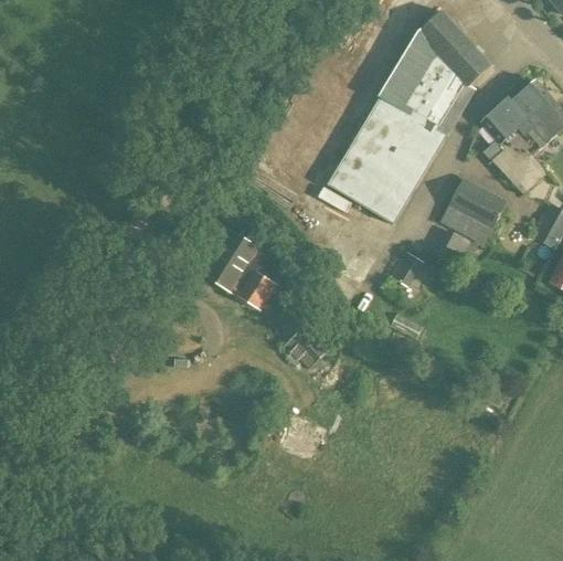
[(550,0),(562,13),(562,0),(550,0)]
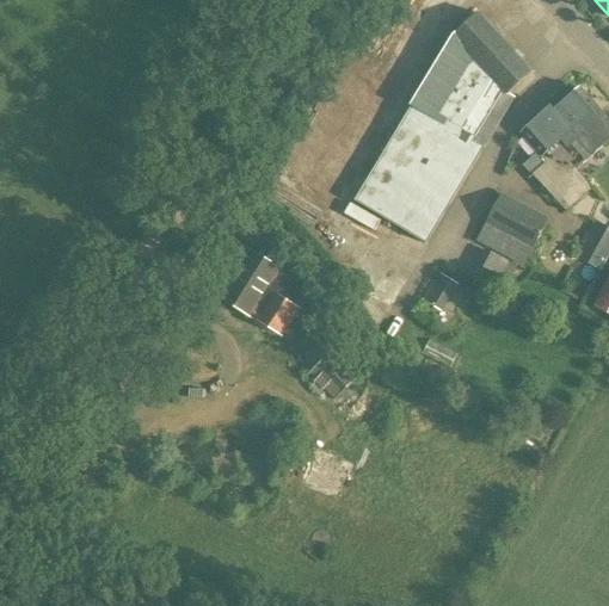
[(475,11),(456,29),(354,199),(424,241),(505,106),(499,103),(505,93),(530,69),(475,11)]
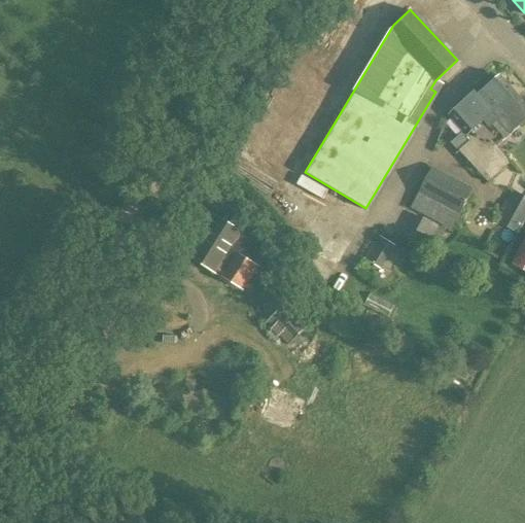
[(448,113),(469,137),(458,148),(487,180),(510,160),(496,144),(524,117),(524,106),(496,74),(476,94),(473,90),(448,113)]
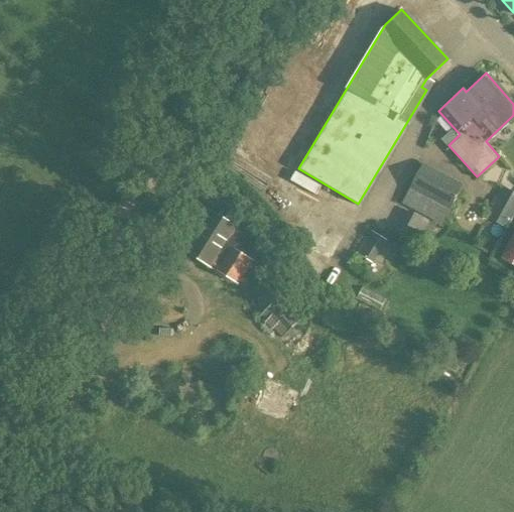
[(258,157),(251,171),(270,182),(278,167),(258,157)]
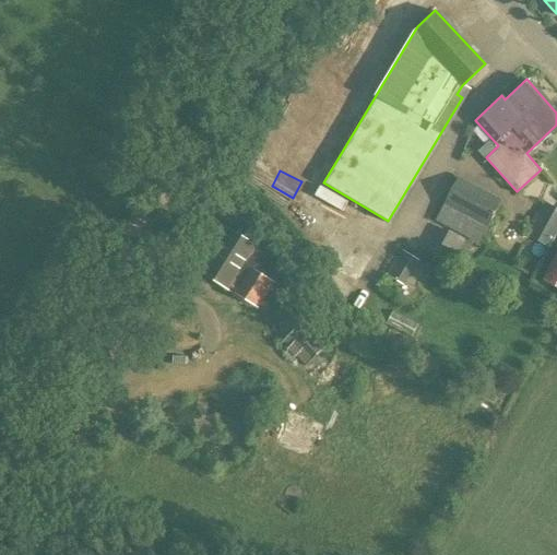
[(458,173),(434,216),(476,240),(500,196),(458,173)]
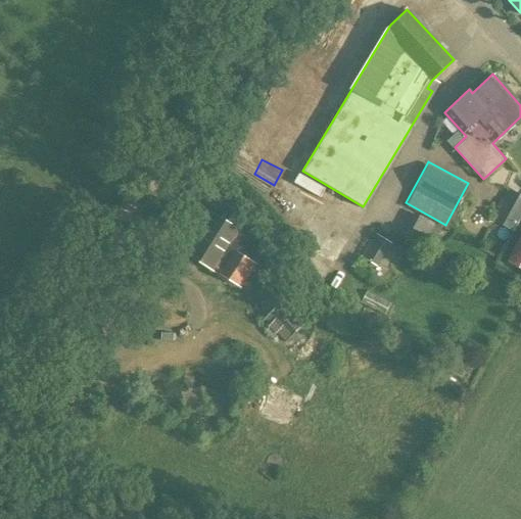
[(494,203),(496,205),(491,216),(513,228),(520,211),(520,192),(508,185),(502,197),(499,195),(494,203)]
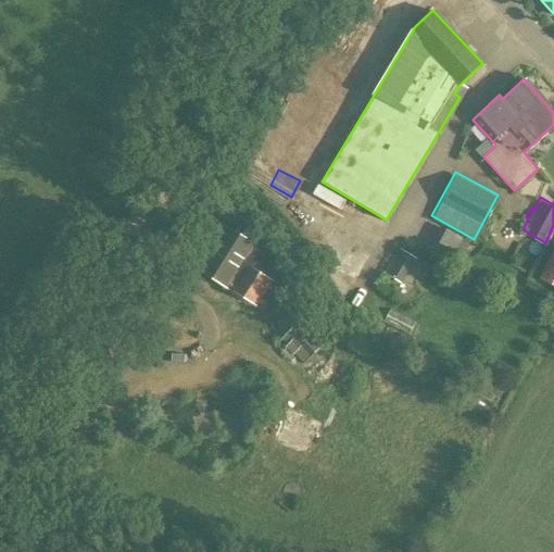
[(229,209),(256,226),(263,214),(237,198),(229,209)]
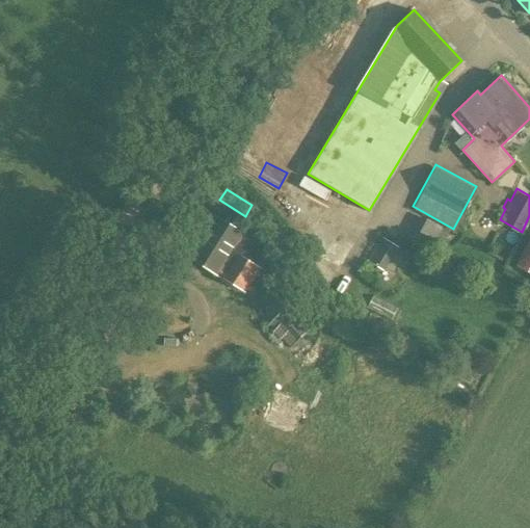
[(421,213),(407,237),(427,248),(441,223),(421,213)]
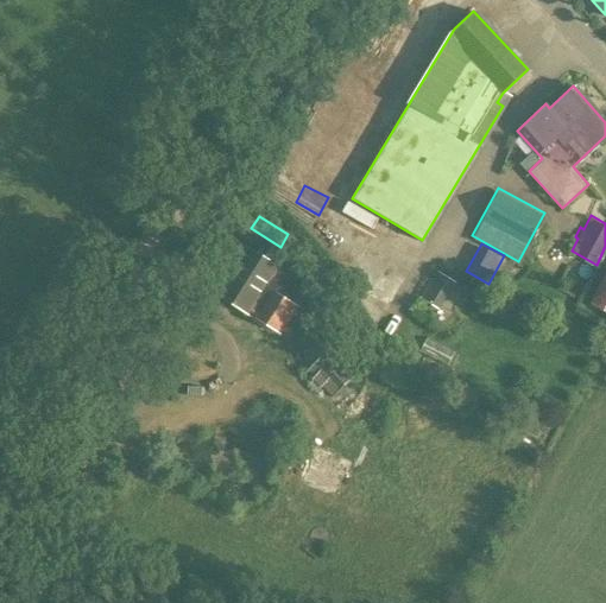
[(245,246),(216,292),(248,313),(251,309),(257,312),(254,317),(278,332),(297,303),(273,287),(271,292),(265,287),(278,267),(245,246)]
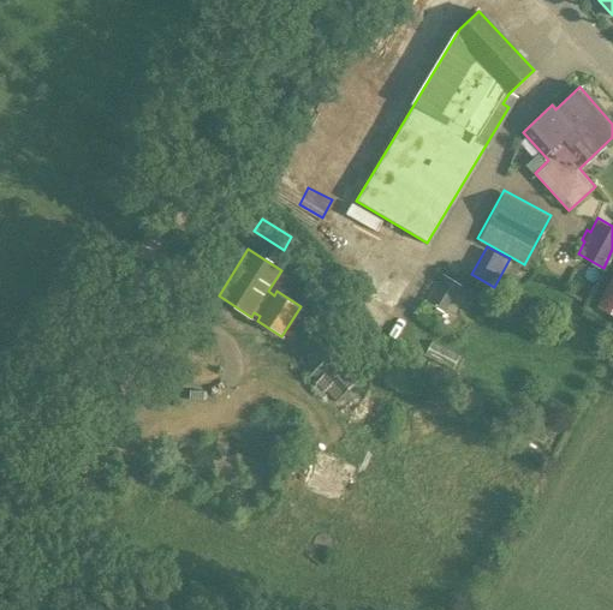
[(439,269),(422,297),(441,309),(459,281),(439,269)]
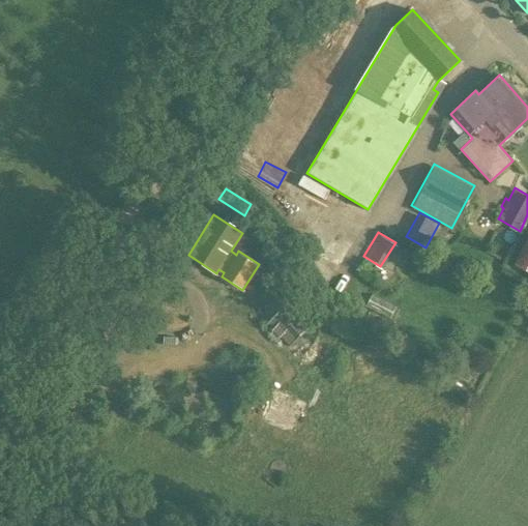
[(527,234),(515,262),(527,268),(527,234)]
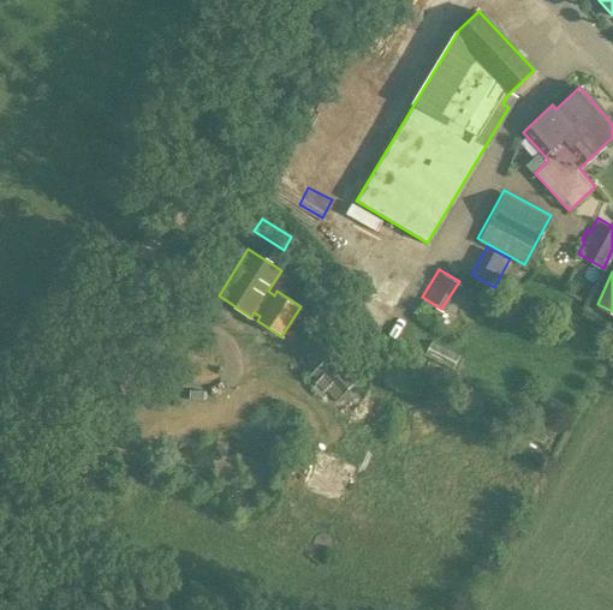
[(332,351),(309,372),(334,399),(357,377),(332,351)]
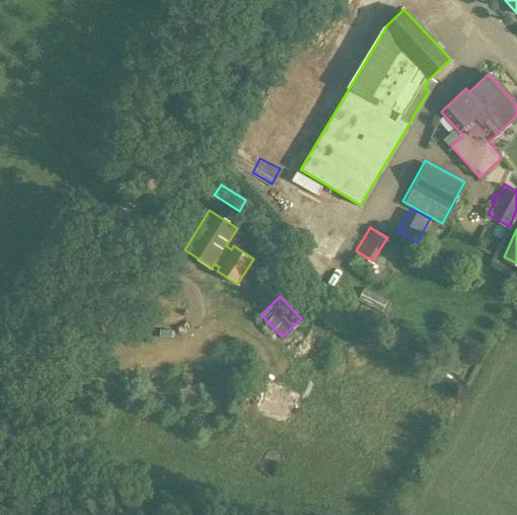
[(272,382),(260,407),(284,418),(296,394),(272,382)]
